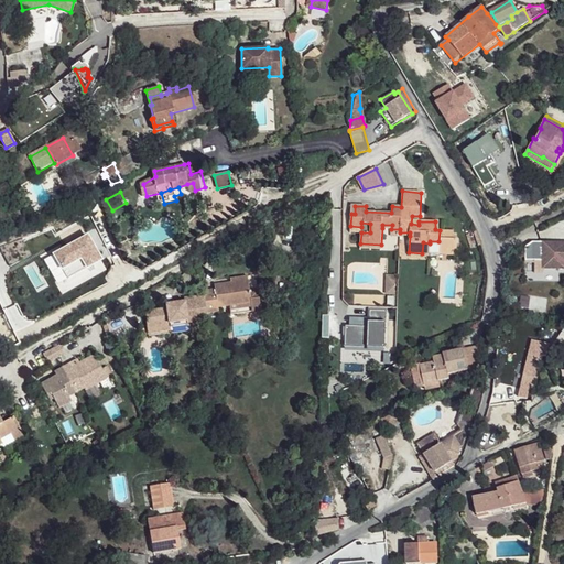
[(441,239),(440,255),(456,256),(457,240),(453,239),(454,231),(444,230),(444,239),(441,239)]
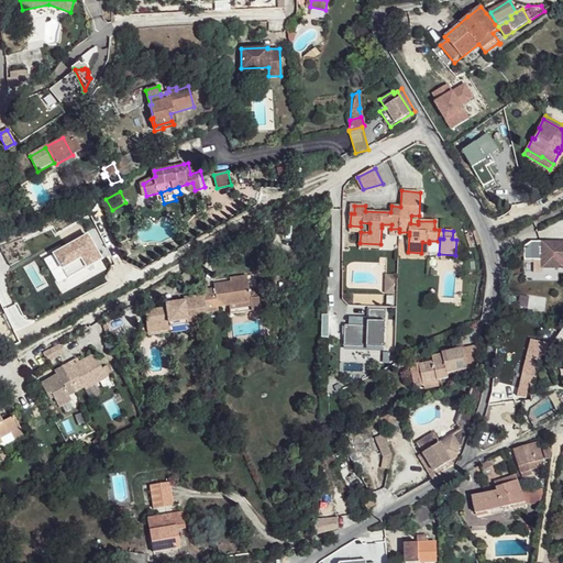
[(408,256),(428,257),(429,243),(422,242),(421,253),(408,252),(408,256)]
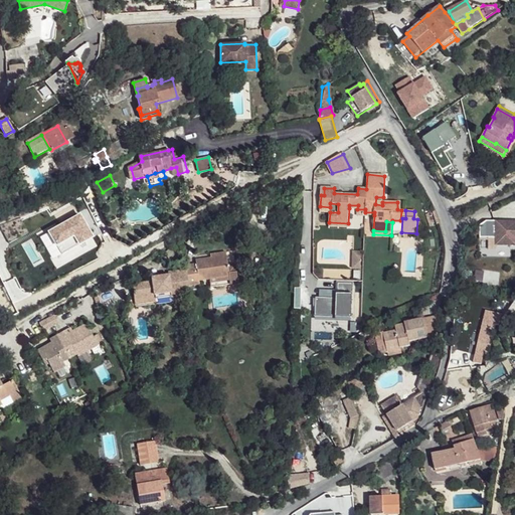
[(480,226),(480,237),(495,237),(495,245),(509,245),(509,242),(514,242),(514,223),(509,224),(509,221),(487,221),(480,226)]
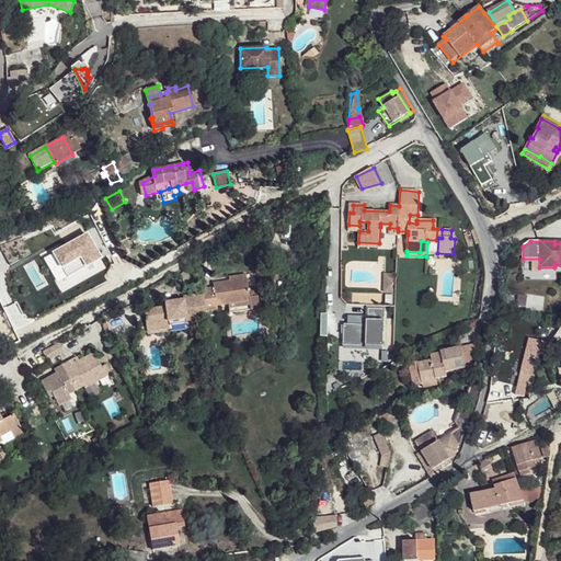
[(297,258),(301,268),(315,262),(312,258),(309,252),(297,258)]
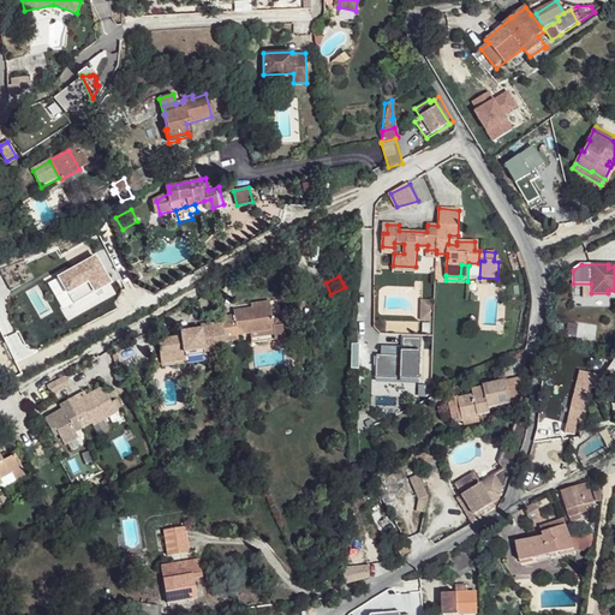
[(179,338),(155,341),(159,359),(183,356),(181,353),(202,351),(202,352),(214,351),(214,348),(222,346),(222,342),(236,340),(234,335),(256,332),(272,330),(268,305),(249,309),(231,311),(232,316),(219,317),(220,323),(198,327),(198,329),(178,333),(179,338)]
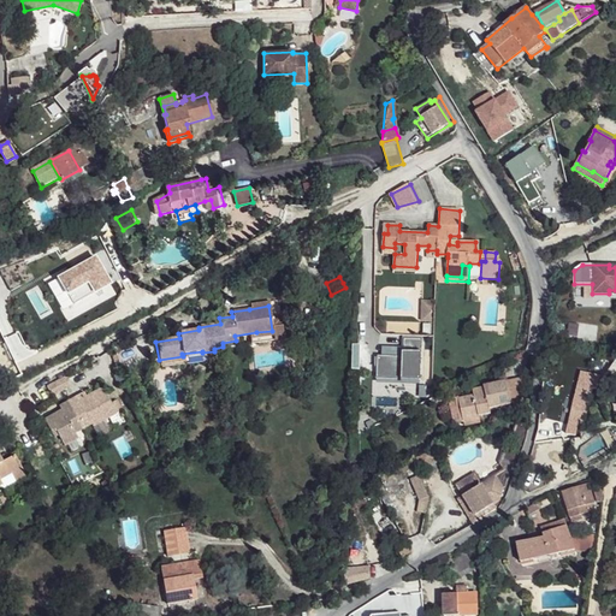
[(421,386),(420,341),(403,341),(403,348),(377,348),(377,385),(407,385),(407,386),(421,386)]
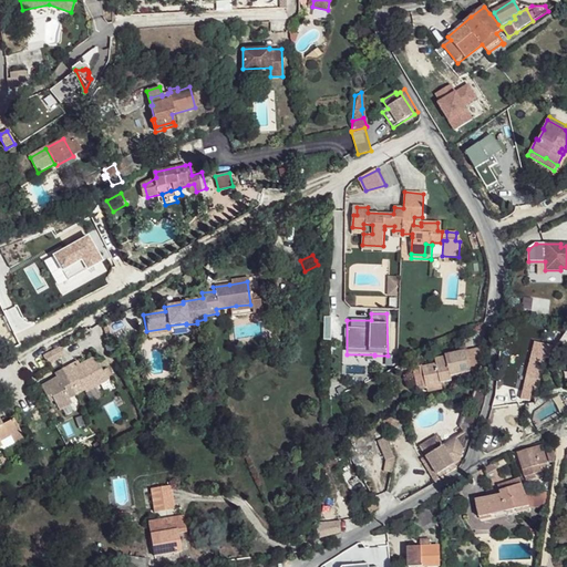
[(146,337),(168,333),(168,328),(146,331),(146,337)]
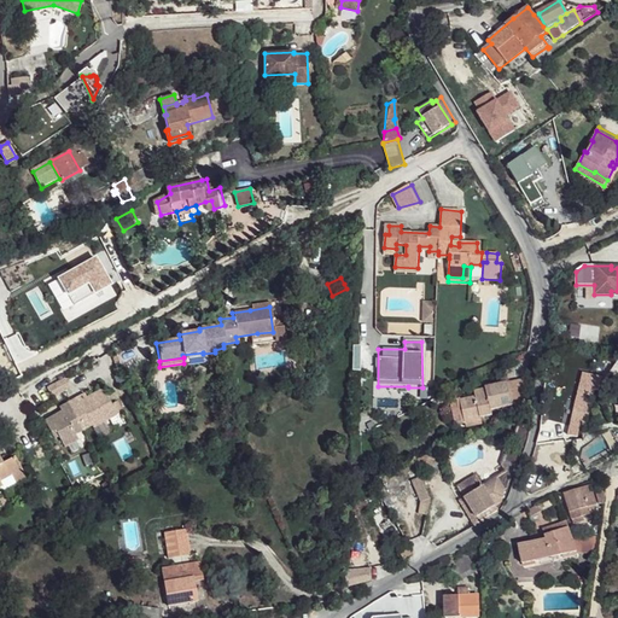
[(520,379),(506,383),(511,404),(514,403),(525,401),(520,379)]
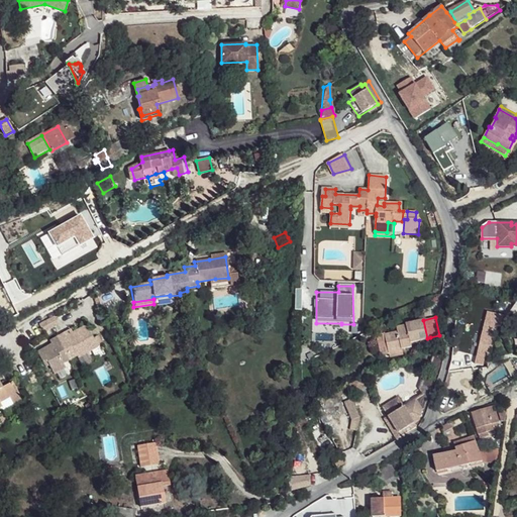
[(398,331),(386,334),(390,353),(402,350),(402,348),(411,346),(410,342),(427,338),(423,320),(406,324),(406,325),(407,329),(398,331)]
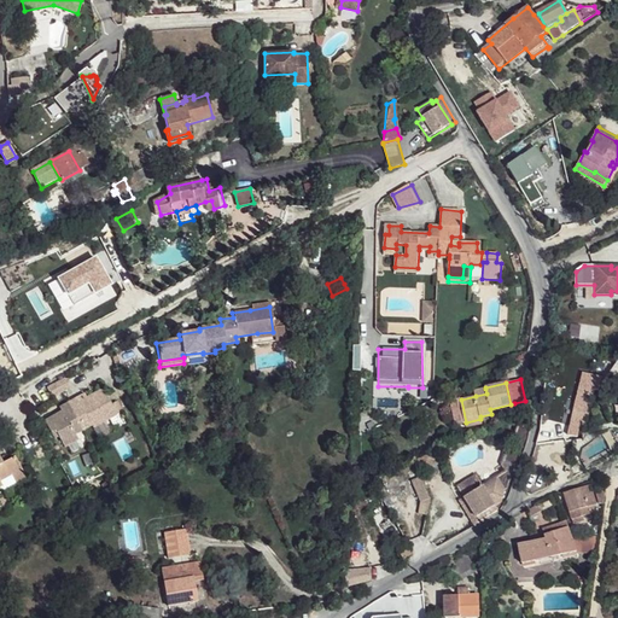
[(579,388),(571,423),(586,426),(594,391),(579,388)]
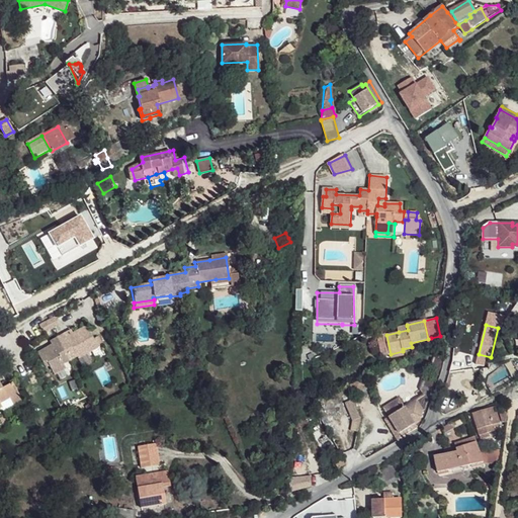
[(93,340),(85,327),(71,335),(72,337),(67,340),(66,337),(64,334),(50,341),(52,345),(36,353),(41,362),(46,360),(49,366),(53,375),(65,369),(62,364),(76,357),(77,359),(102,346),(98,338),(93,340)]
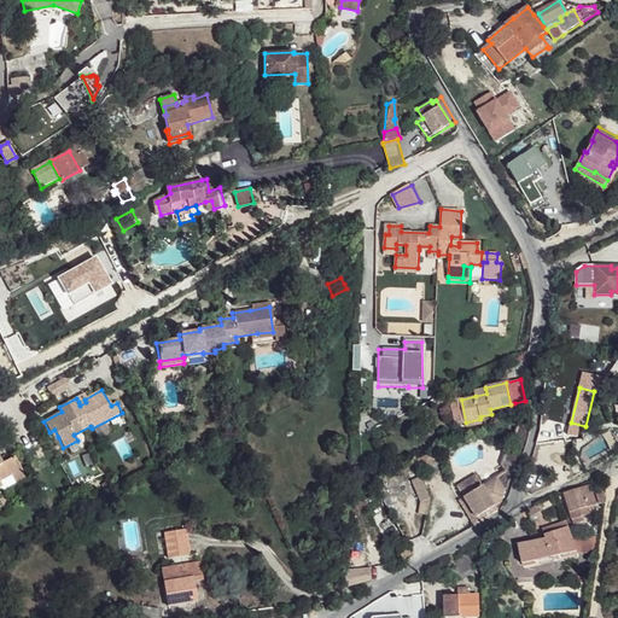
[(456,425),(466,423),(461,400),(450,402),(456,425)]
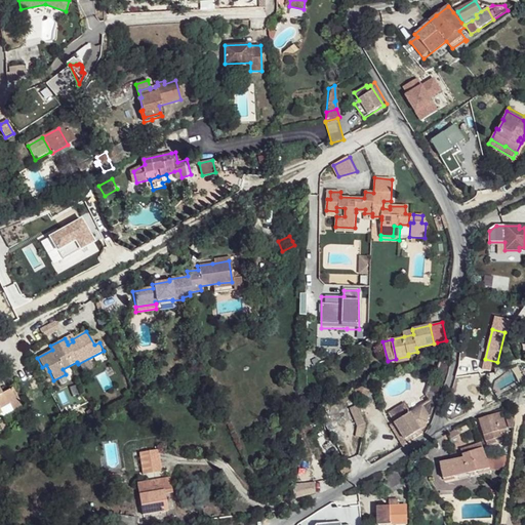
[(446,340),(437,342),(439,349),(448,347),(446,340)]
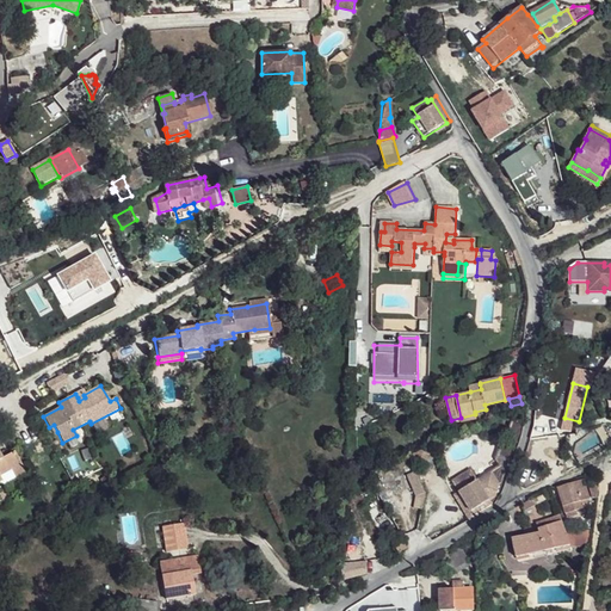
[(432,445),(413,454),(418,466),(437,457),(432,445)]
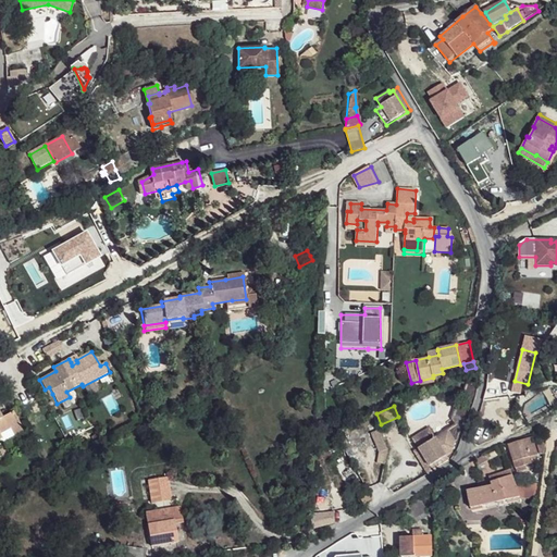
[(0,436),(0,437),(0,436),(0,432),(17,422),(12,411),(0,417),(0,436)]
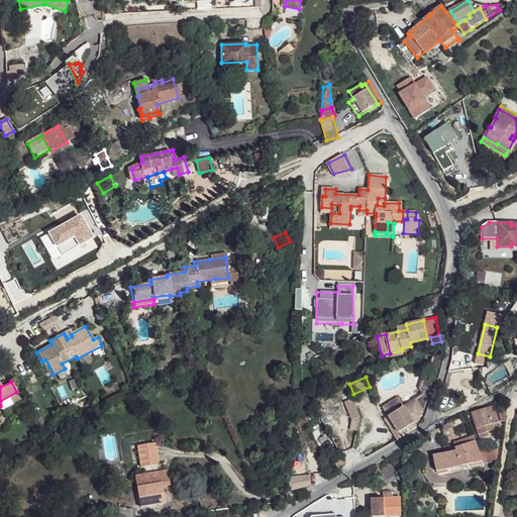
[(16,392),(0,401),(0,405),(0,406),(3,409),(20,400),(16,392)]
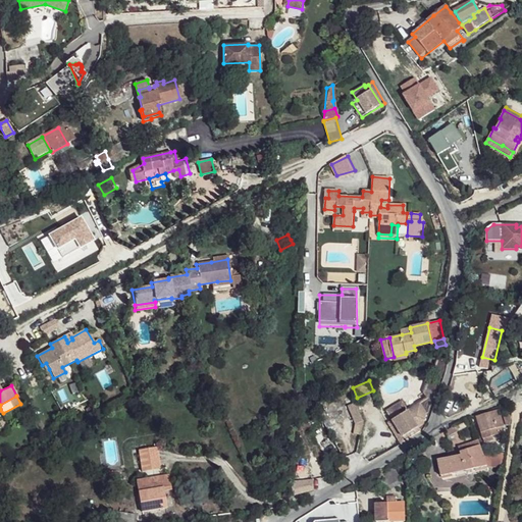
[(406,441),(406,442),(421,432),(418,428),(425,424),(426,411),(429,411),(432,399),(428,398),(421,403),(408,411),(393,421),(406,441)]
